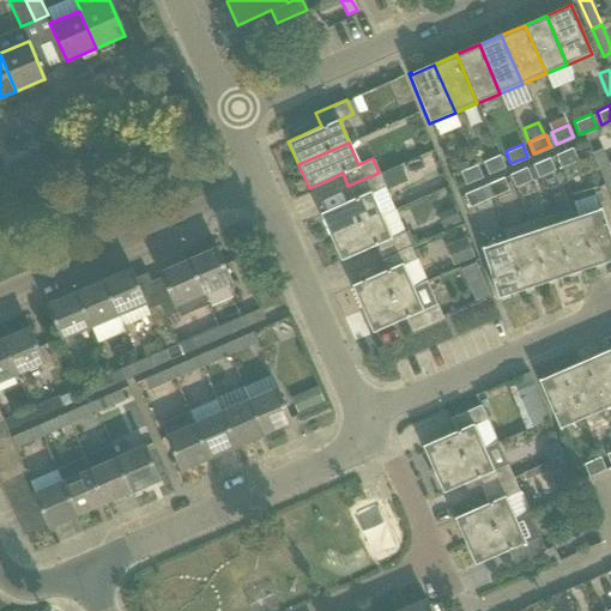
[(610,169),(602,146),(590,152),(602,179),(610,174),(610,169)]
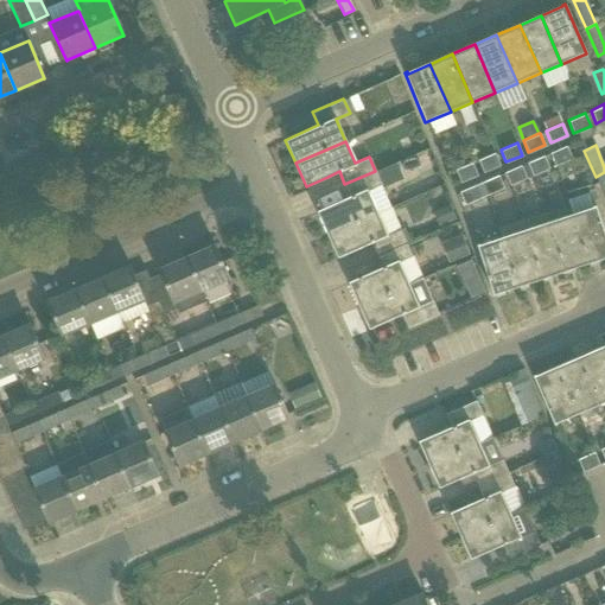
[(566,146),(549,152),(554,165),(571,158),(566,146)]
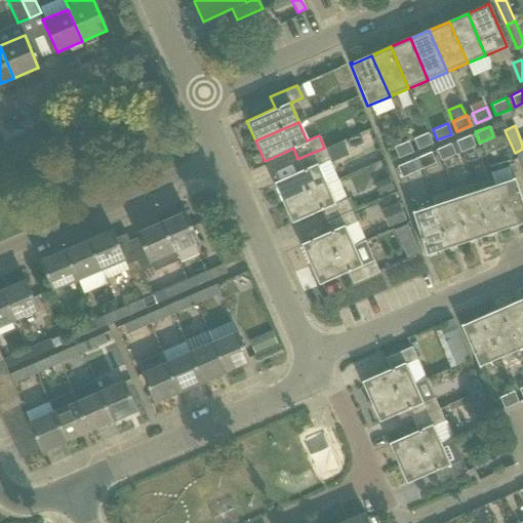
[(427,131),(413,137),(417,149),(432,143),(427,131)]
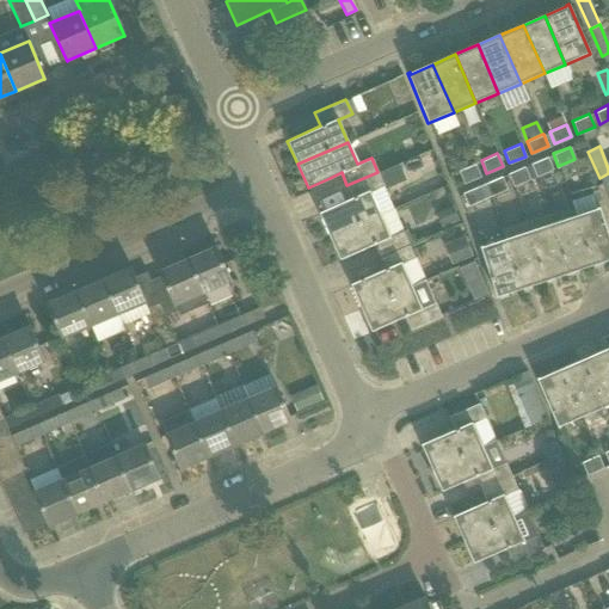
[(529,164),(535,176),(552,168),(547,157),(529,164)]
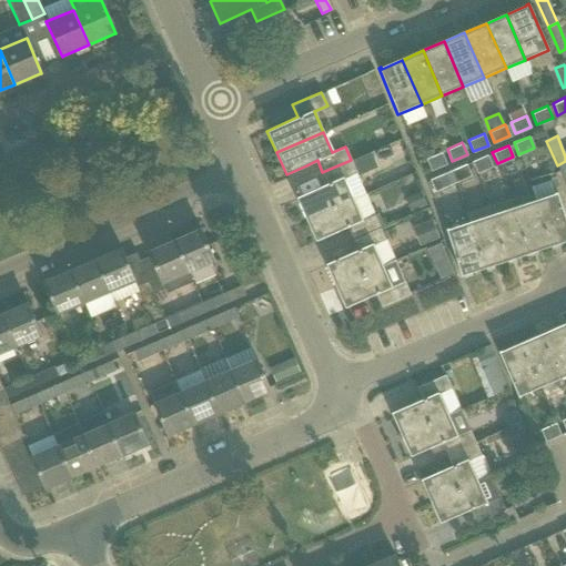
[(370,151),(355,158),(362,173),(376,167),(370,151)]
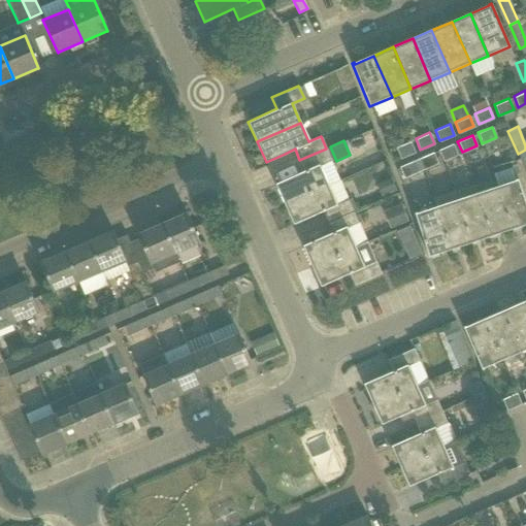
[(409,140),(395,148),(400,158),(415,152),(409,140)]
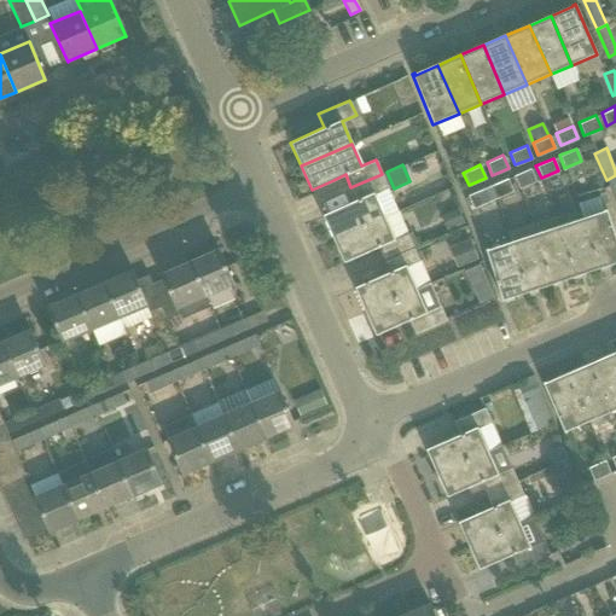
[(541,178),(535,166),(513,175),(519,187),(541,178)]
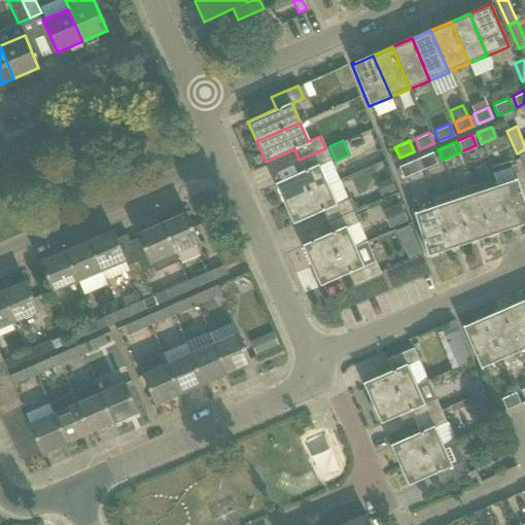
[(293,175),(275,183),(283,203),(327,184),(318,165),(330,160),(325,148),(299,160),(304,170),(293,175)]
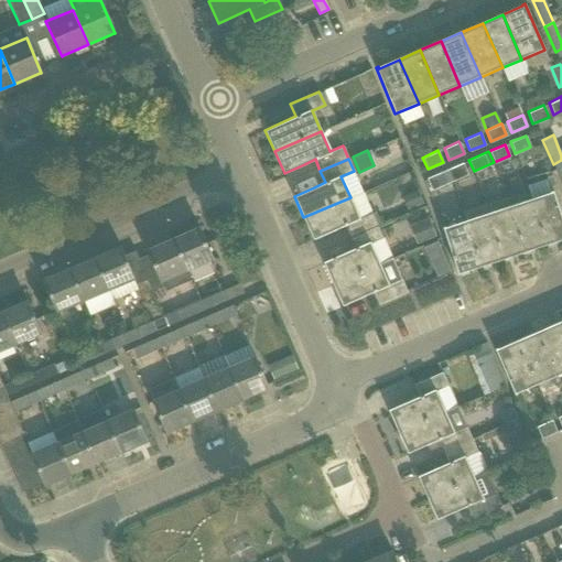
[(447,169),(453,180),(467,173),(463,162),(447,169)]
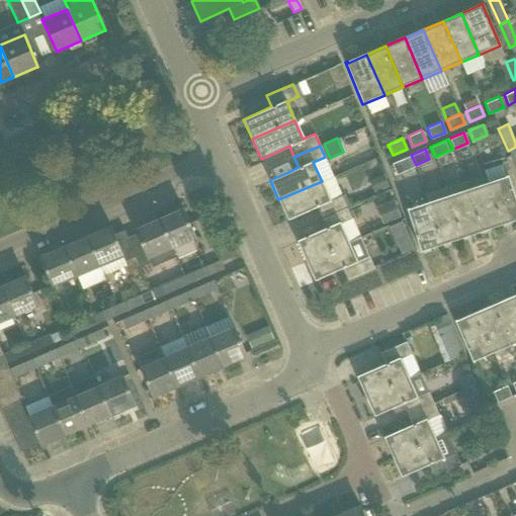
[(411,155),(392,163),(396,174),(416,165),(411,155)]
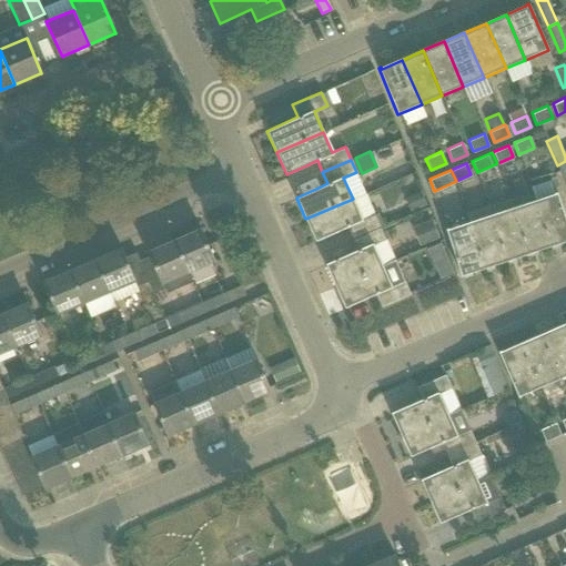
[(403,198),(408,211),(424,204),(418,190),(403,198)]
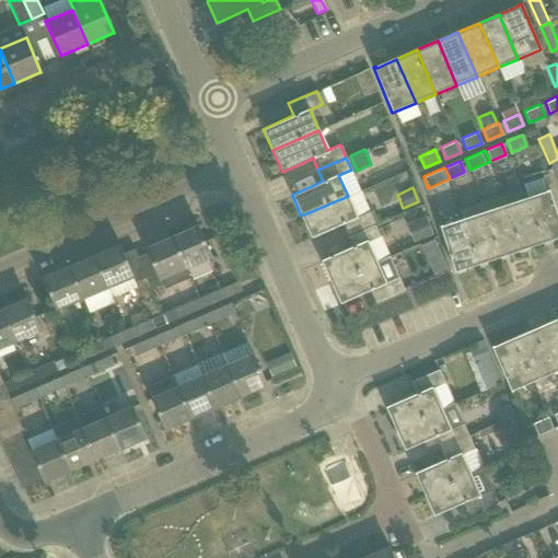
[(557,219),(548,190),(525,198),(541,243),(557,236),(557,219)]
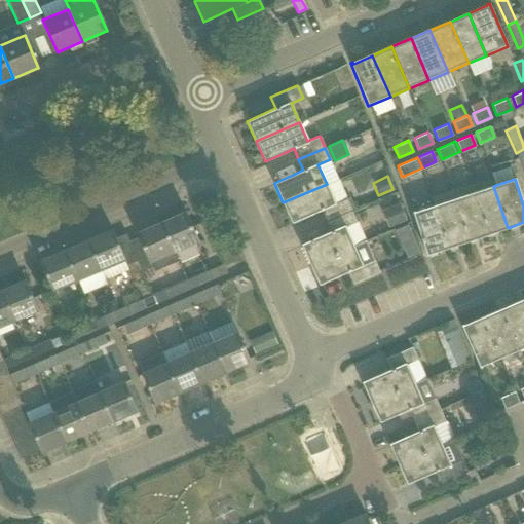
[(327,184),(283,202),(292,223),(310,215),(321,211),(325,221),(351,210),(346,197),(335,202),(327,184)]
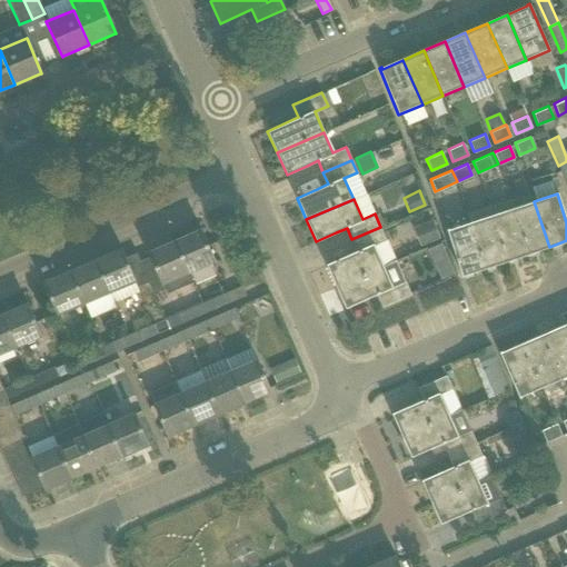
[(528,254),(549,247),(534,201),(513,208),(528,254)]
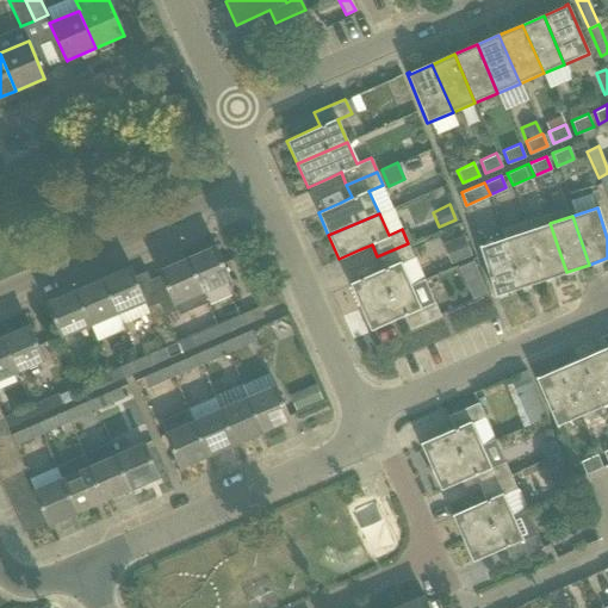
[(544,280),(566,272),(550,223),(527,230),(544,280)]
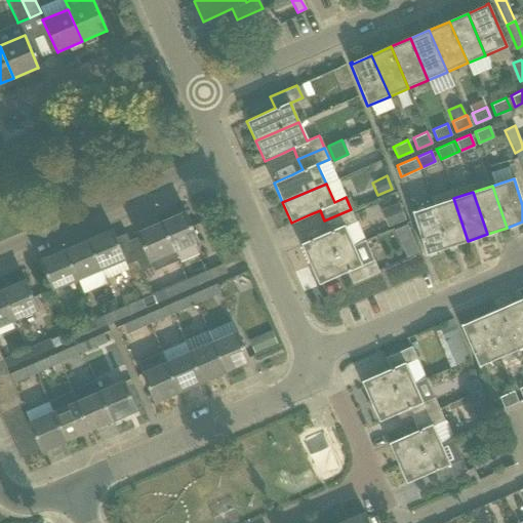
[(468,241),(453,198),(434,204),(447,247),(468,241)]
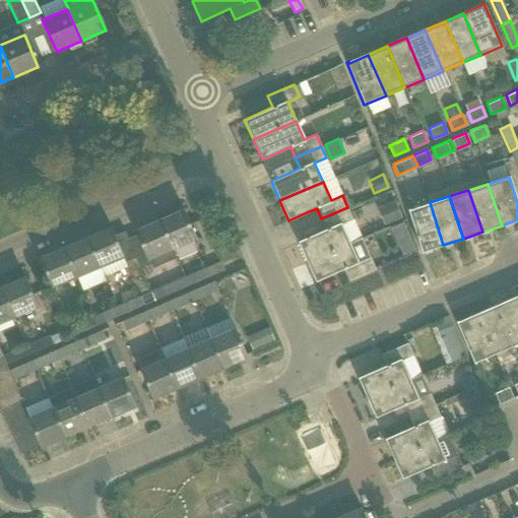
[(394,200),(377,207),(383,223),(401,216),(394,200)]
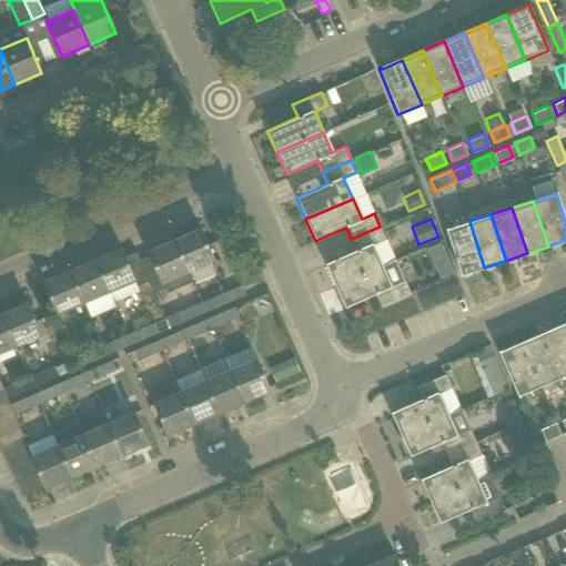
[(463,275),(484,268),(470,221),(445,229),(462,276),(464,275),(463,275)]
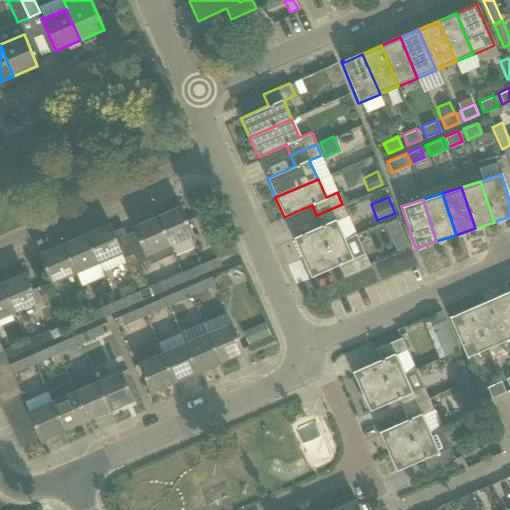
[(311,230),(293,238),(302,257),(343,239),(335,220),(347,215),(342,204),(316,215),(321,226),(311,230)]
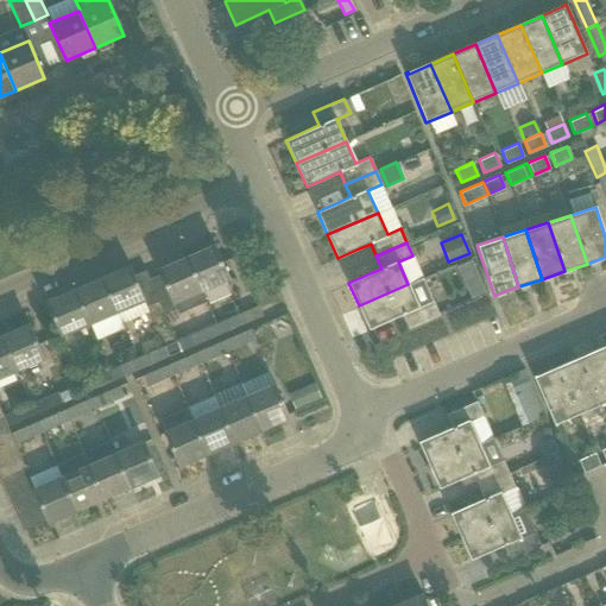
[(214,245),(187,257),(201,291),(228,279),(214,245)]
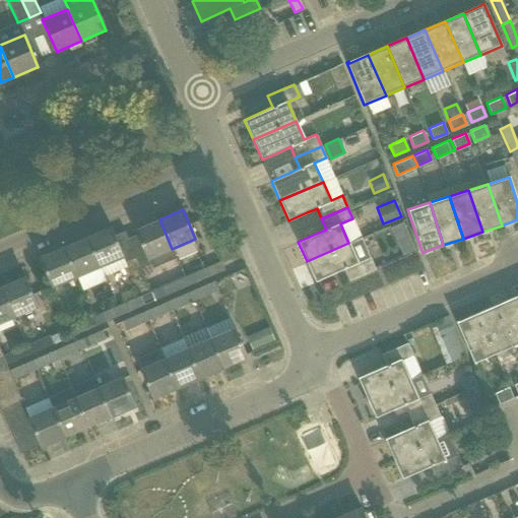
[(159,219),(135,230),(137,233),(127,238),(135,256),(140,267),(150,263),(151,267),(175,257),(172,249),(159,219)]
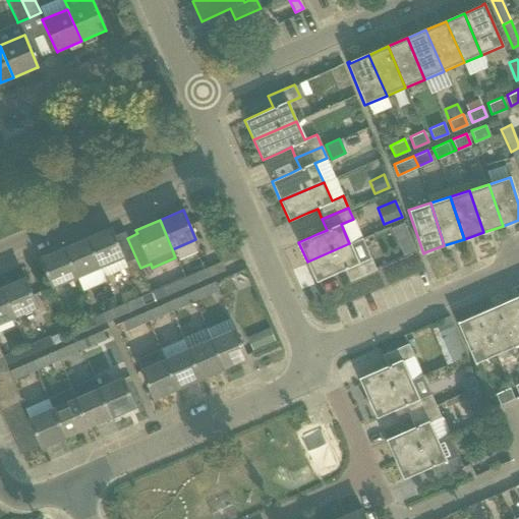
[(88,238),(100,267),(101,267),(104,276),(126,267),(124,262),(135,256),(127,238),(124,231),(114,235),(111,228),(88,238)]
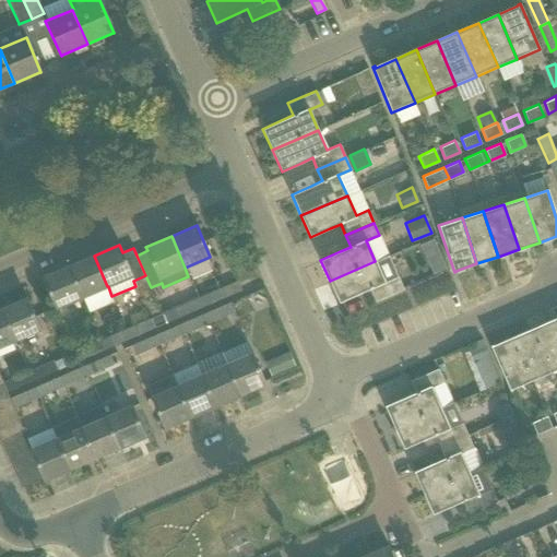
[(446,268),(439,253),(426,259),(433,274),(446,268)]
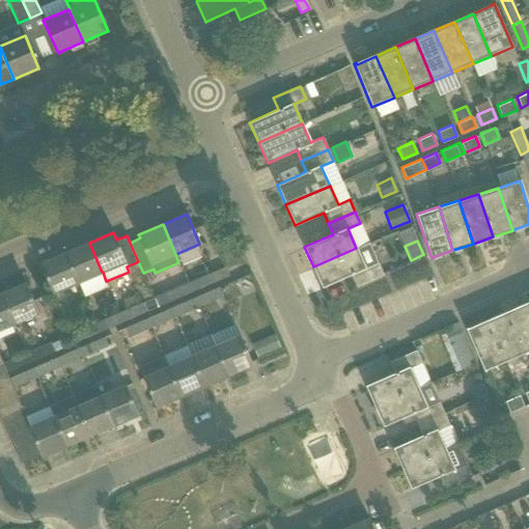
[(64,253),(78,282),(102,272),(89,243),(64,253)]
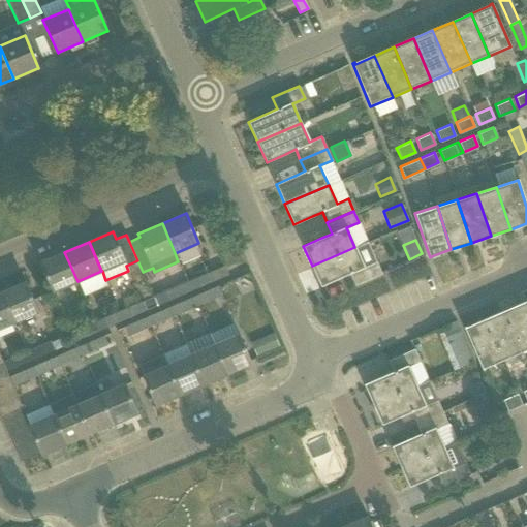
[(354,247),(312,266),(320,286),(349,274),(354,285),(381,274),(367,242),(354,247)]
